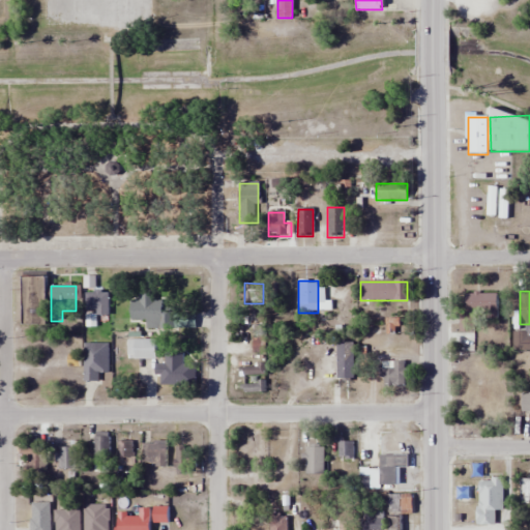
[(164,328),(164,292),(139,292),(139,301),(130,301),(130,320),(146,320),(146,328),(164,328)]
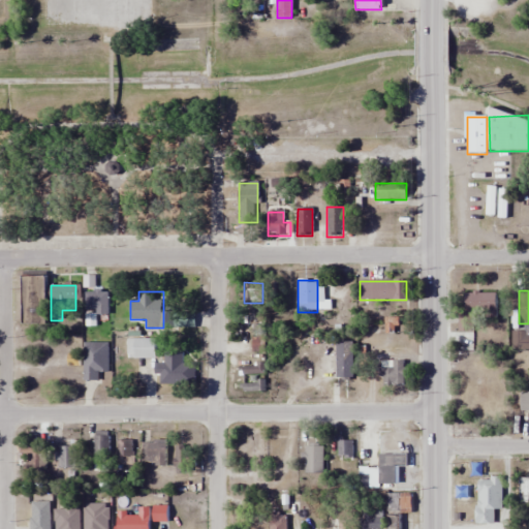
[(84,292),(84,314),(109,314),(109,292),(84,292)]
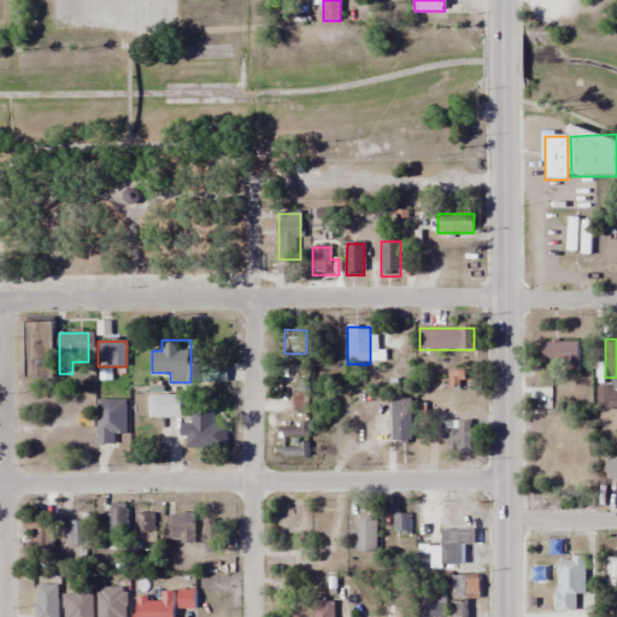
[(539,386),(553,386),(554,371),(579,372),(579,342),(539,341),(539,386)]
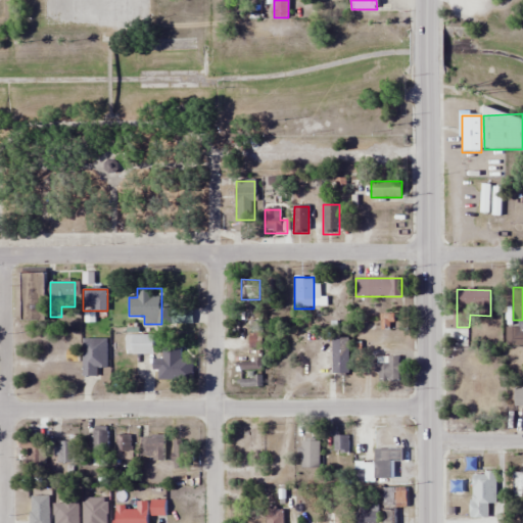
[(126,353),(154,353),(154,334),(126,334),(126,353)]
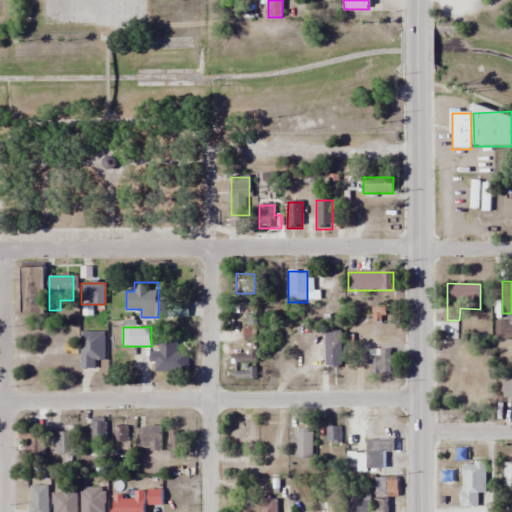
[(255,327),(244,327),(244,340),(255,340),(255,327)]
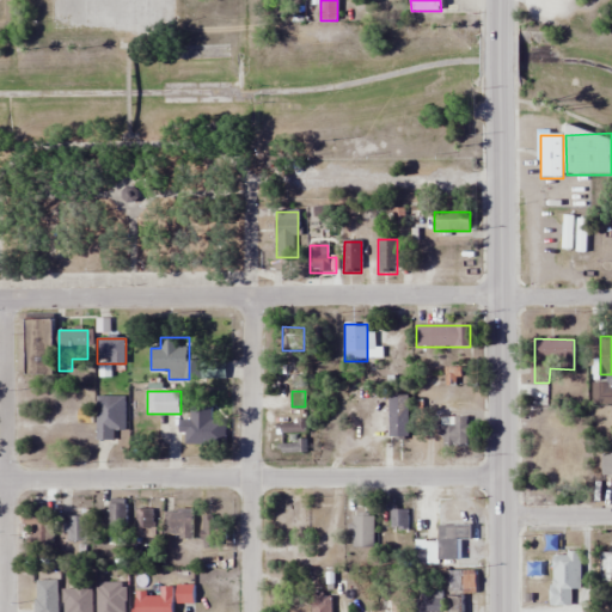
[(408,392),(387,392),(387,439),(408,439),(408,392)]
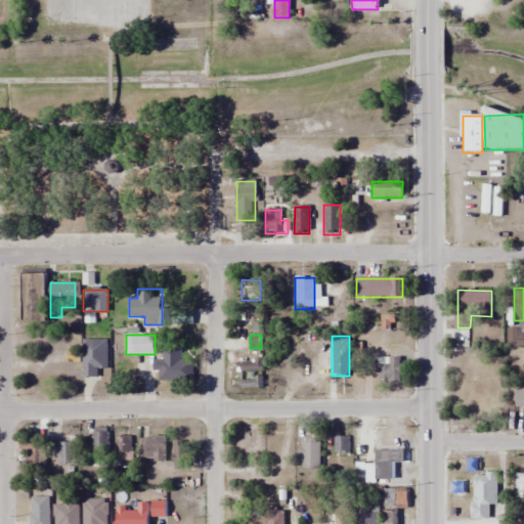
[(82,377),(98,377),(98,368),(107,368),(107,339),(82,339),(82,377)]
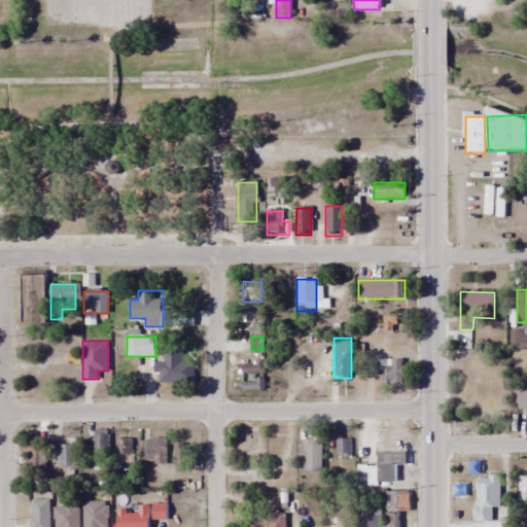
[(155,382),(195,382),(195,359),(155,359),(155,382)]
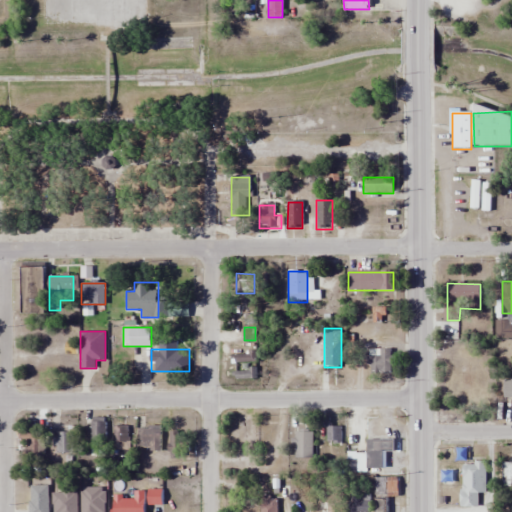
[(391,351),(380,350),(380,358),(374,358),(373,373),(390,374),(391,351)]
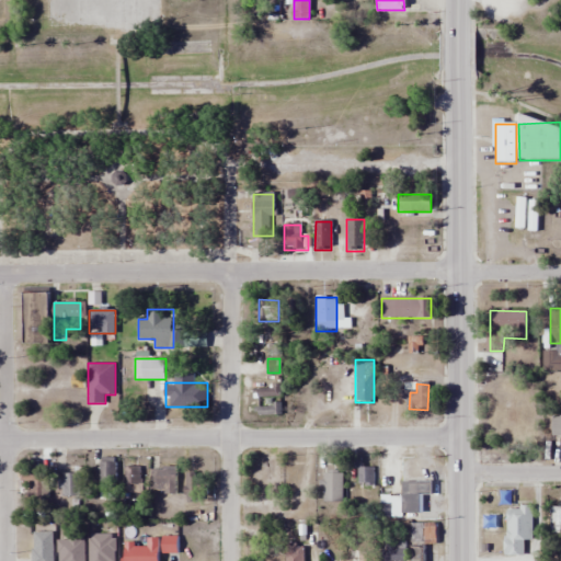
[(255,386),(255,398),(279,398),(279,386),(255,386)]
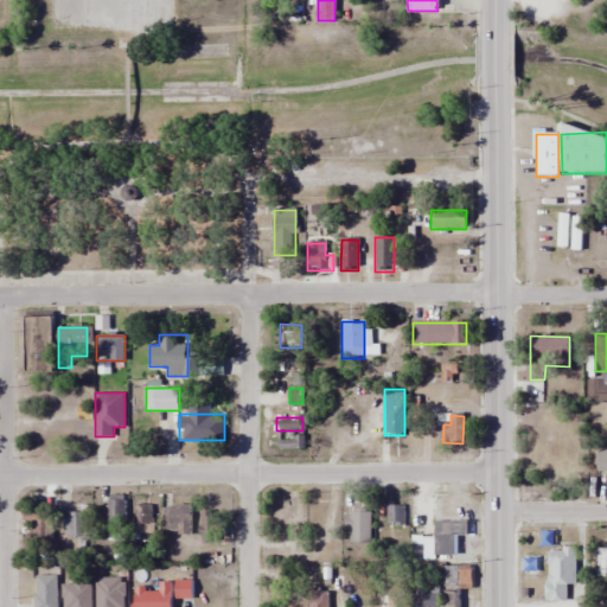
[(278,449),(302,447),(302,438),(276,440),(278,449)]
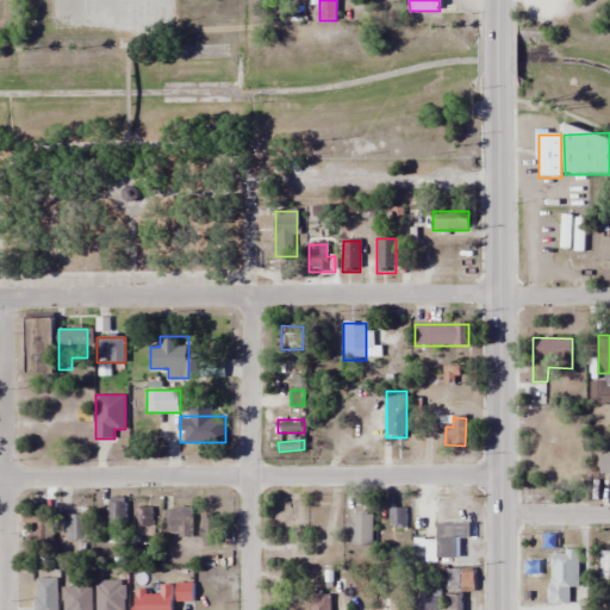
[(609,477),(609,454),(599,454),(599,477),(609,477)]
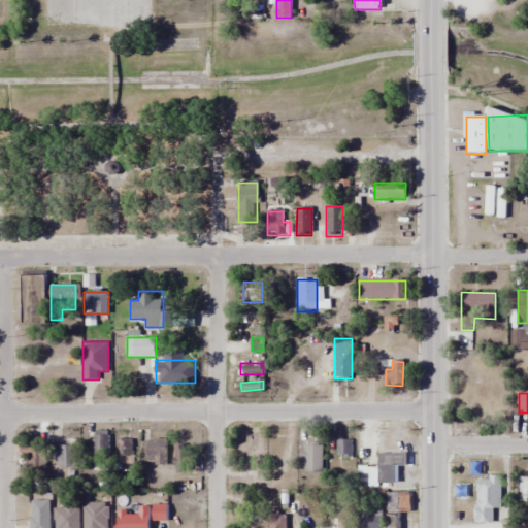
[(108,457),(108,430),(94,430),(94,457),(108,457)]
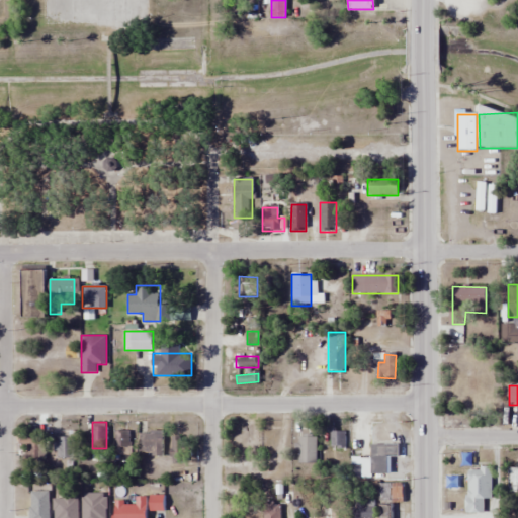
[(115,429),(115,455),(134,455),(134,429),(115,429)]
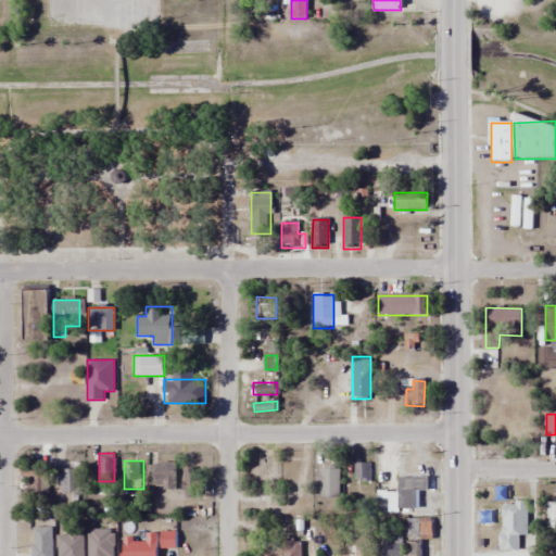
[(174,463),(152,463),(152,490),(174,490),(174,463)]
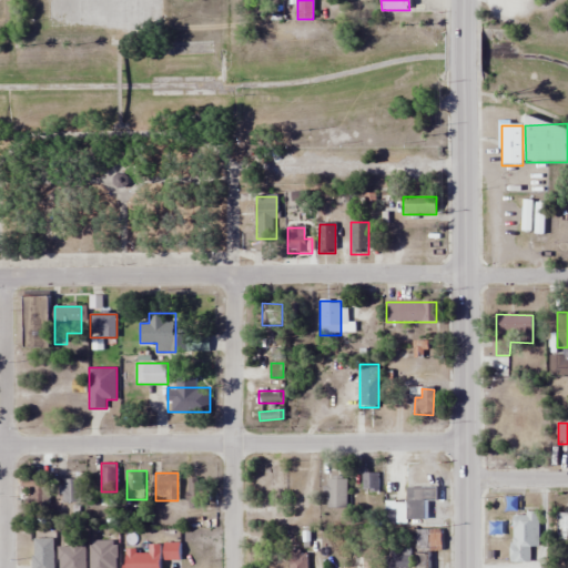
[(362,492),(378,492),(378,473),(362,473),(362,492)]
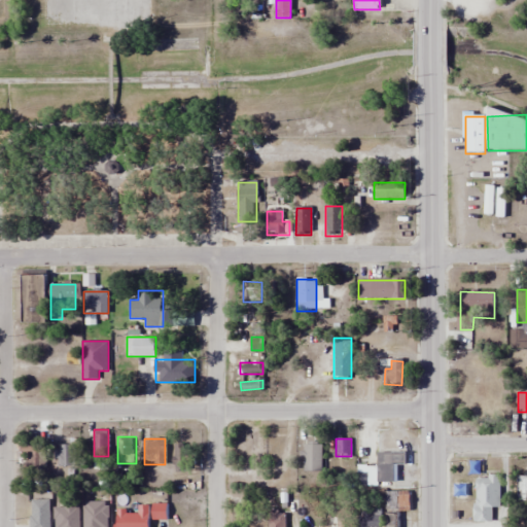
[(74,444),(57,444),(57,466),(74,466),(74,444)]
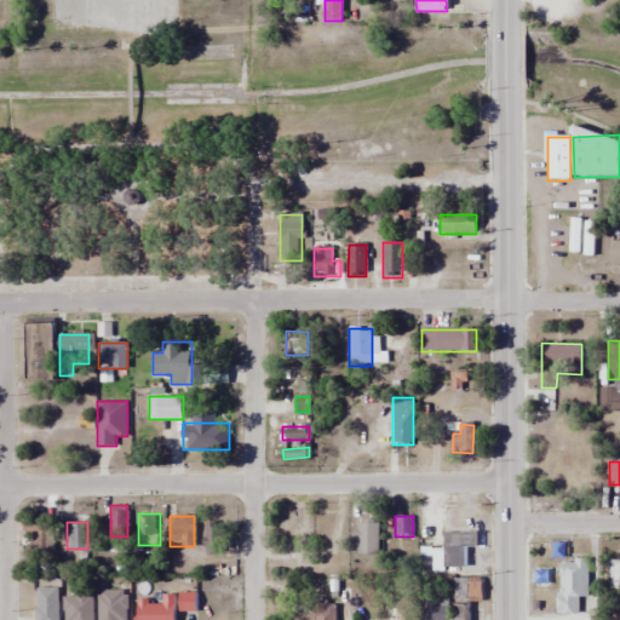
[(220,555),(220,522),(204,522),(204,555),(220,555)]
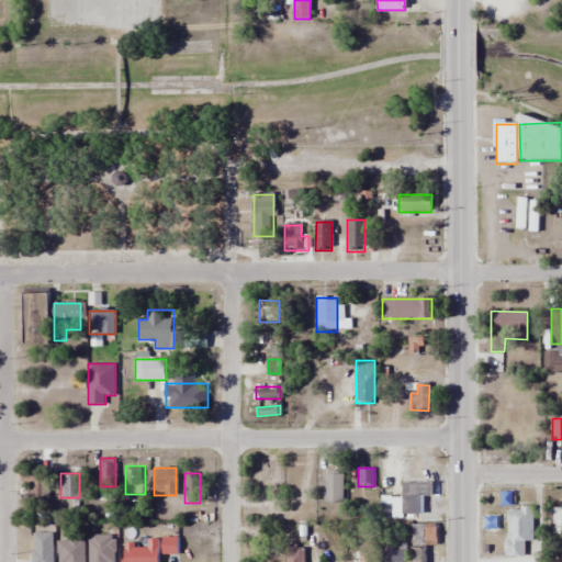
[(30,483),(30,498),(44,498),(44,474),(21,474),(21,483),(30,483)]
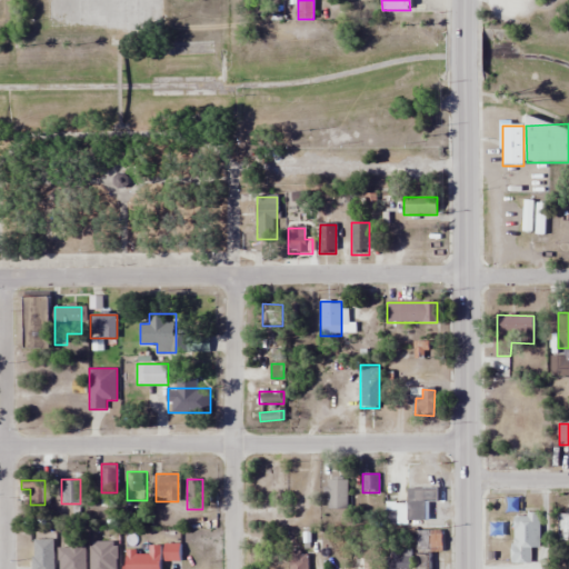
[(348,510),(348,480),(327,480),(327,510),(348,510)]
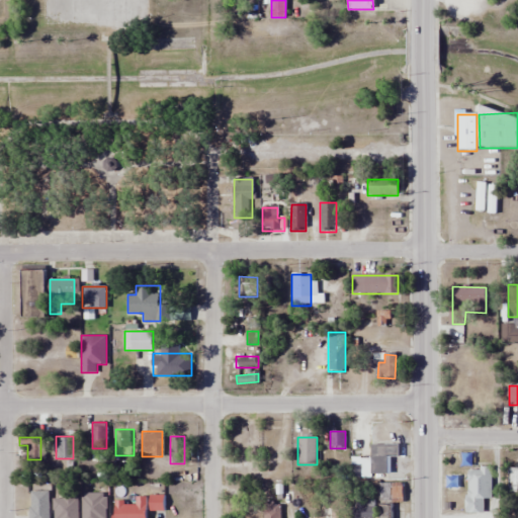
[(372,444),(372,473),(387,473),(387,455),(398,455),(398,444),(372,444)]
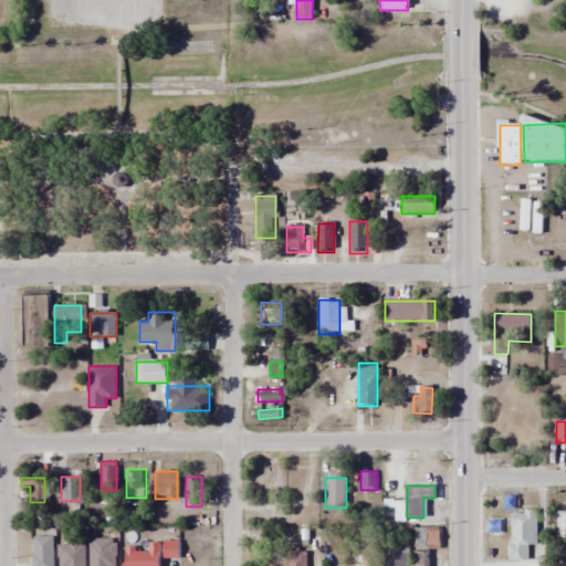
[(383,502),(383,522),(404,522),(404,502),(383,502)]
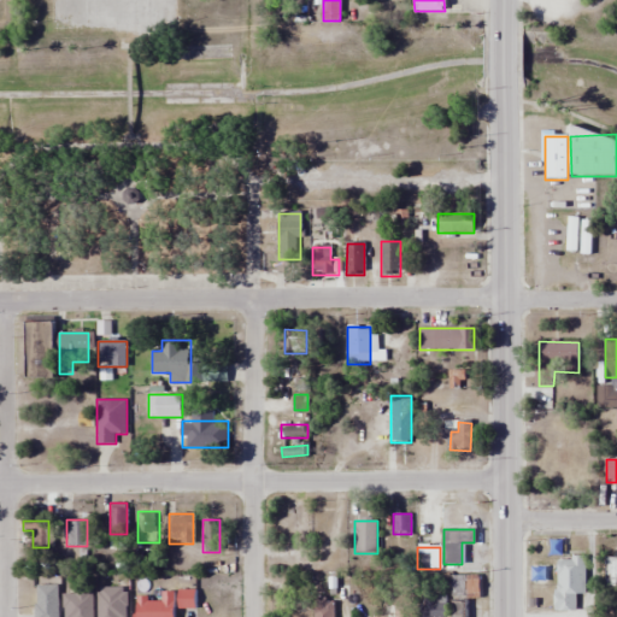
[(585,556),(554,556),(554,611),(575,611),(575,593),(585,593),(585,556)]
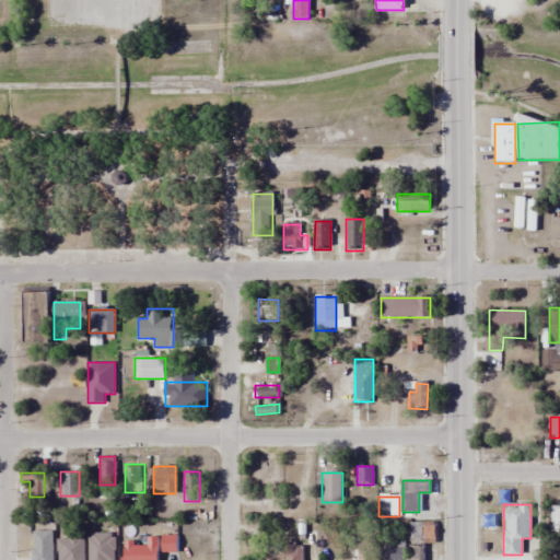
[(559,532),(559,504),(549,505),(549,532),(559,532)]
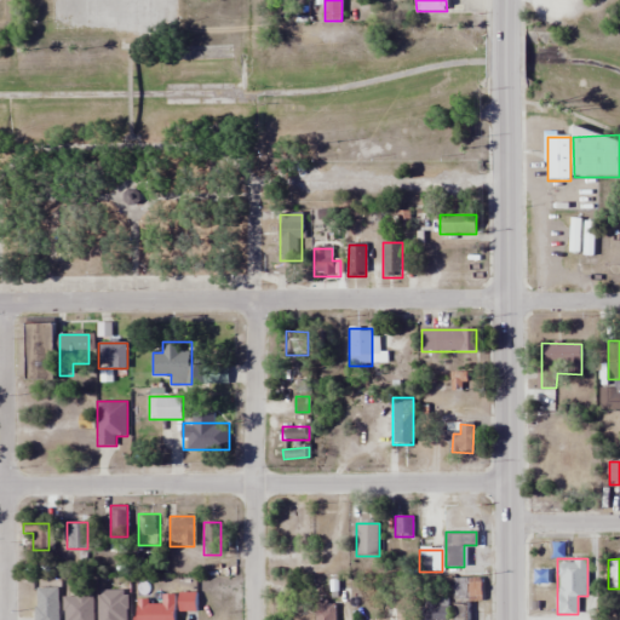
[(466,619),(466,601),(482,601),(482,575),(453,575),(453,619),(466,619)]
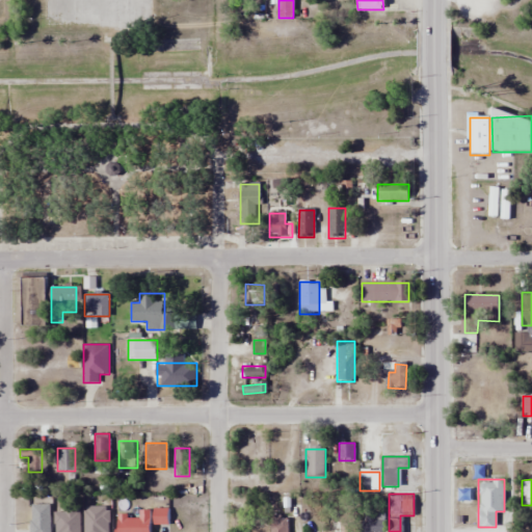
[(50,531),(51,505),(31,505),(30,531),(50,531)]
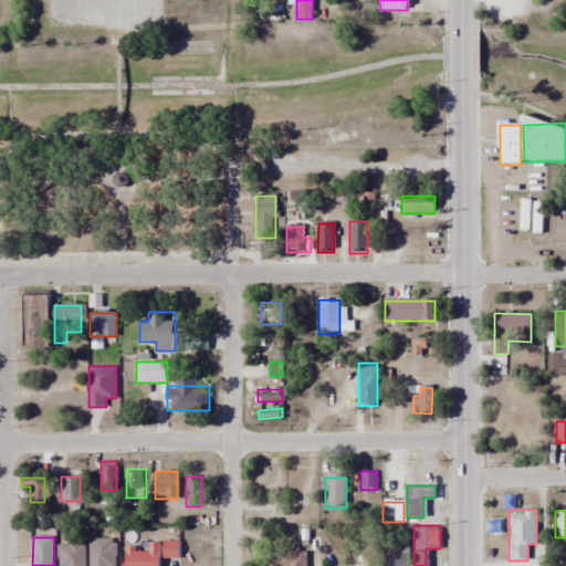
[(116,565),(116,537),(91,537),(90,565),(116,565)]
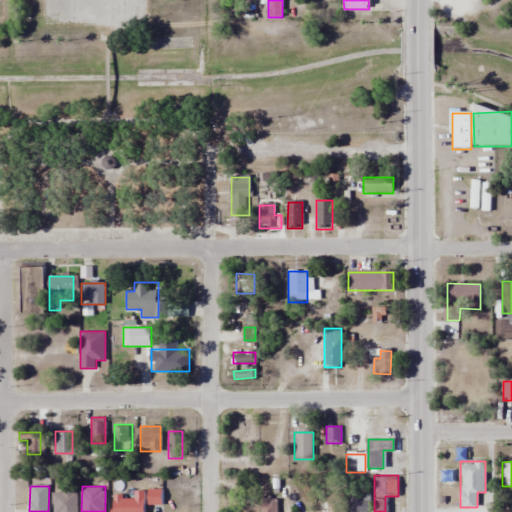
[(53,511),(76,511),(77,490),(53,490),(53,511)]
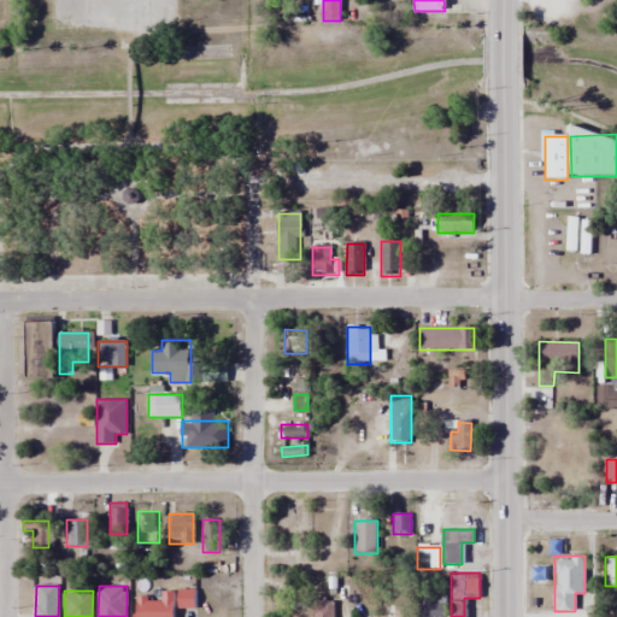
[(174,616),(175,591),(162,591),(162,597),(136,597),(135,616),(174,616)]
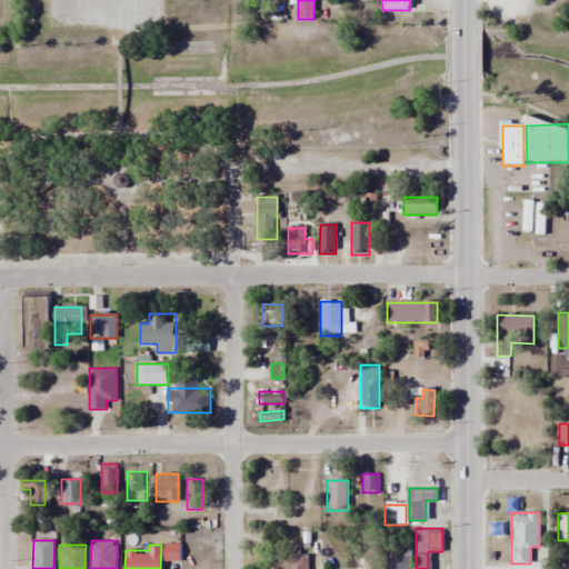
[(180,545),(165,545),(165,562),(180,562),(180,545)]
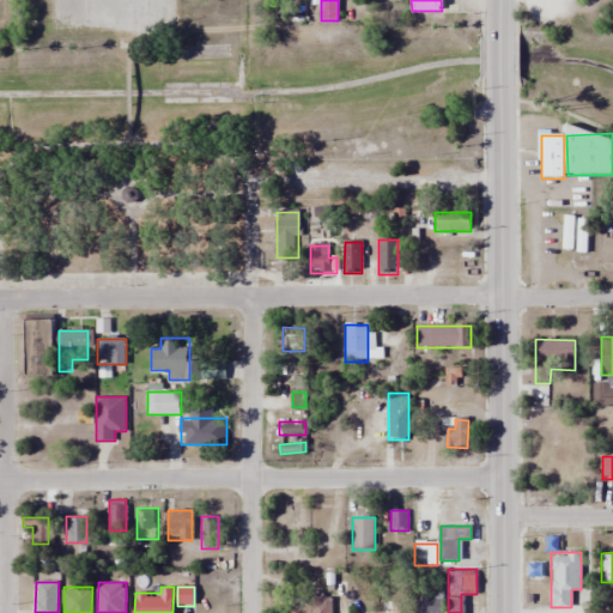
[(442,612),(442,590),(414,590),(414,612),(442,612)]
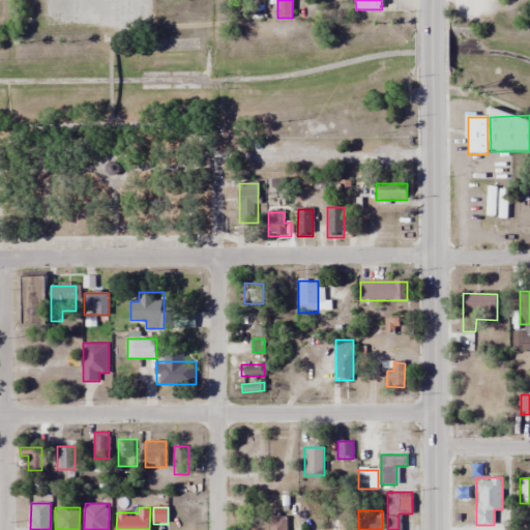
[(270,514),(269,529),(286,529),(287,514),(270,514)]
